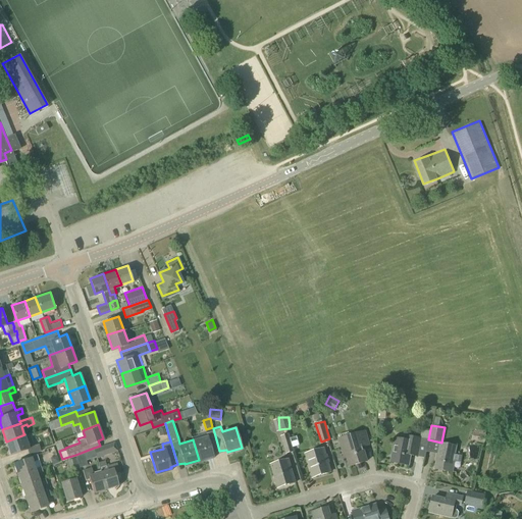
[(484,439),(486,429),(476,426),(475,430),(473,429),(472,437),(484,439)]
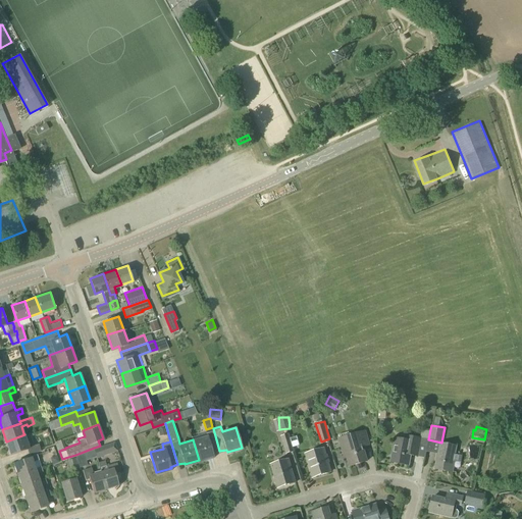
[(430,429),(421,427),(420,435),(406,433),(405,437),(396,435),(392,459),(409,462),(410,453),(425,456),(426,450),(428,439),(430,429)]
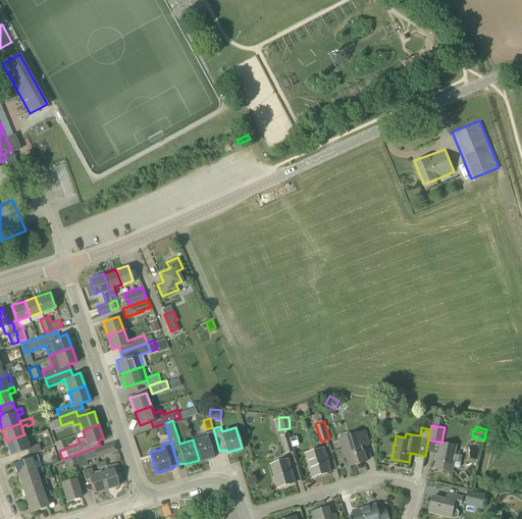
[(213,455),(219,451),(213,428),(205,431),(206,435),(193,439),(199,460),(213,456),(213,455)]
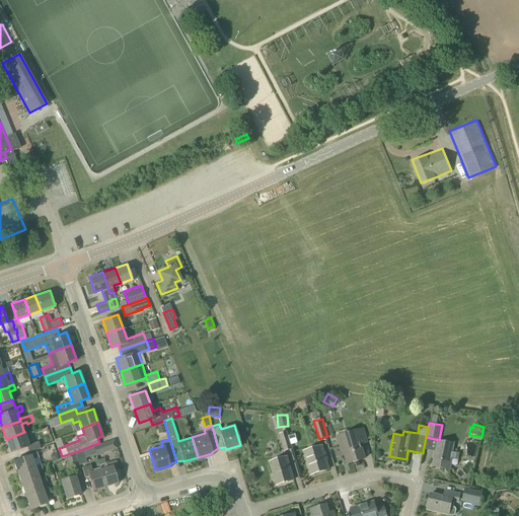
[(346,428),(337,431),(338,434),(337,434),(342,449),(344,448),(348,461),(365,456),(361,442),(367,440),(363,427),(347,431),(346,428)]
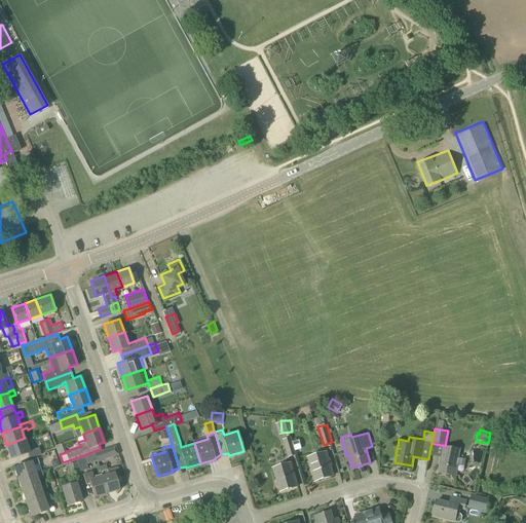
[(30,435),(24,437),(25,438),(6,445),(10,456),(27,451),(29,456),(41,452),(38,445),(32,448),(29,441),(31,440),(30,435)]
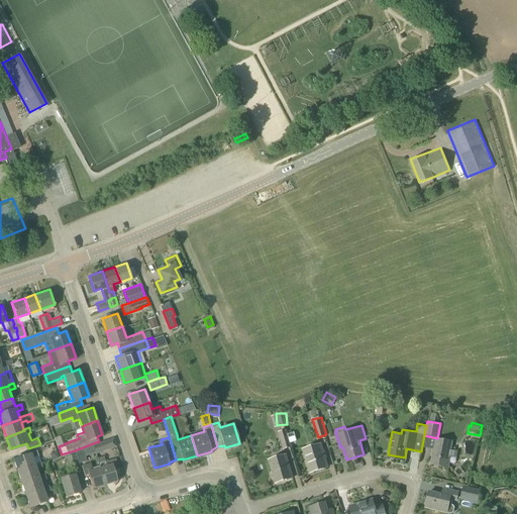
[(283,447),(292,445),(286,427),(278,429),(283,447)]
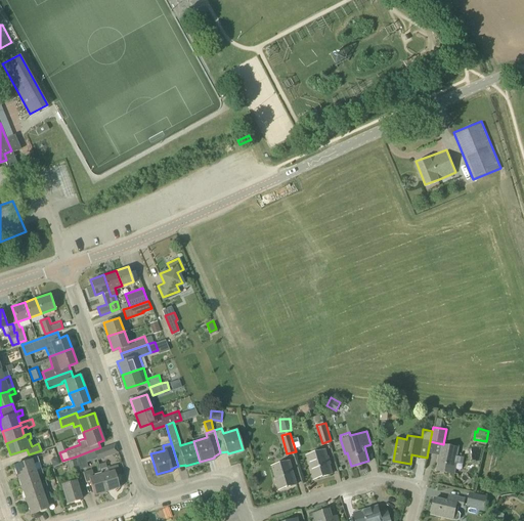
[(457,446),(443,444),(430,441),(428,451),(439,453),(437,469),(453,472),(457,446)]
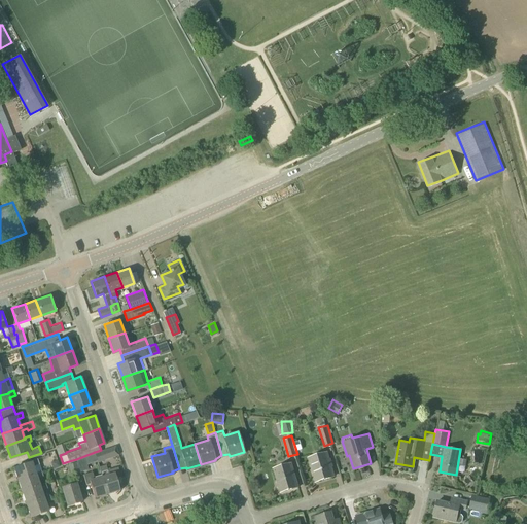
[(97,457),(96,457),(98,460),(110,456),(107,448),(101,450),(95,452),(97,457)]
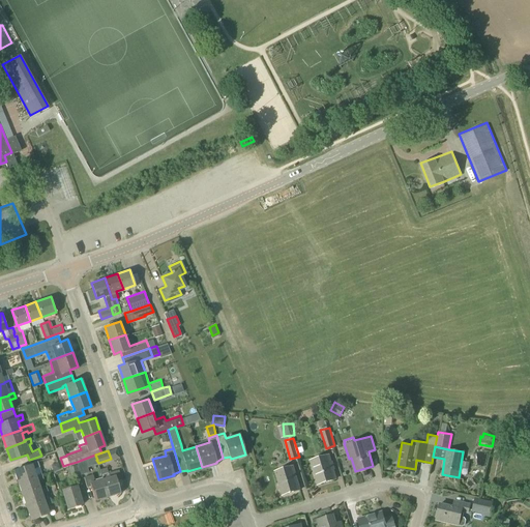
[(318,482),(335,477),(328,452),(311,459),(318,482)]
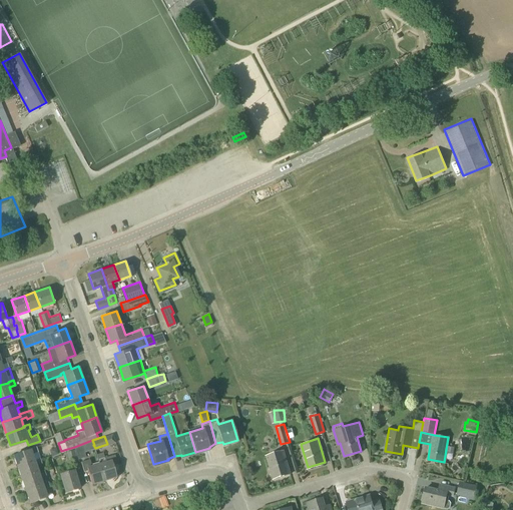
[(88,447),(93,445),(94,445),(92,440),(74,447),(78,458),(86,456),(84,451),(88,449),(88,447)]
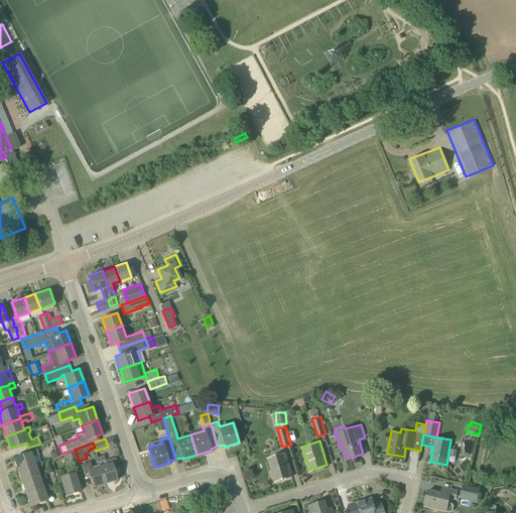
[(35,463),(34,462),(32,455),(38,453),(36,447),(29,450),(30,452),(13,457),(17,469),(35,463)]
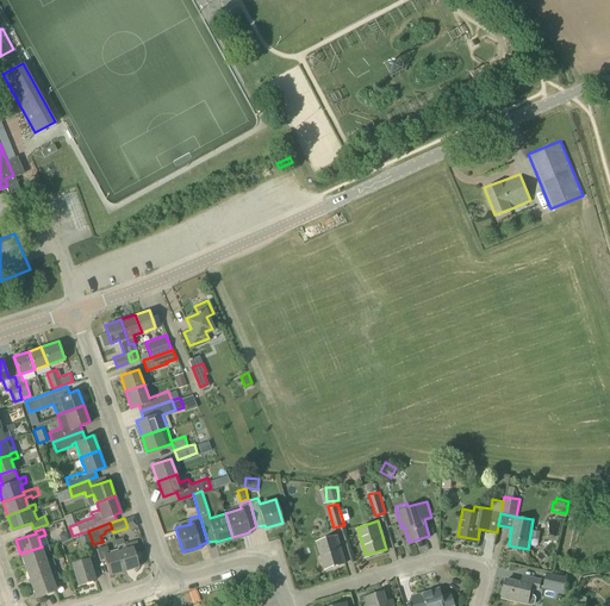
[(66,530),(58,532),(61,541),(67,538),(68,538),(66,530)]
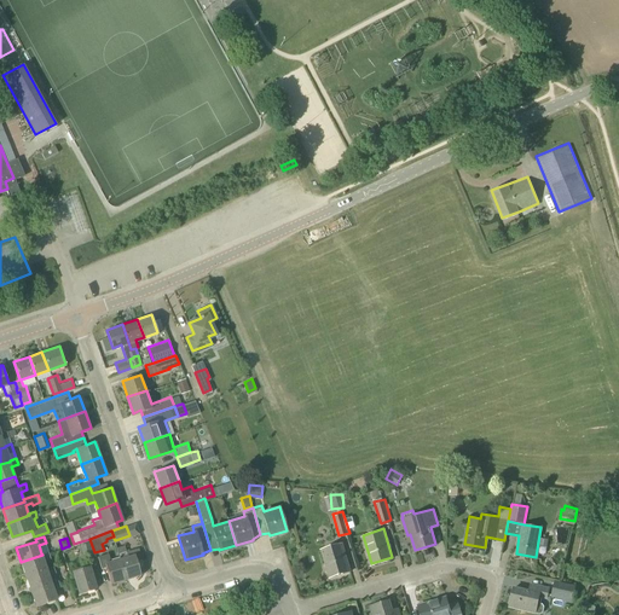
[(90,540),(80,543),(84,555),(93,552),(90,540)]
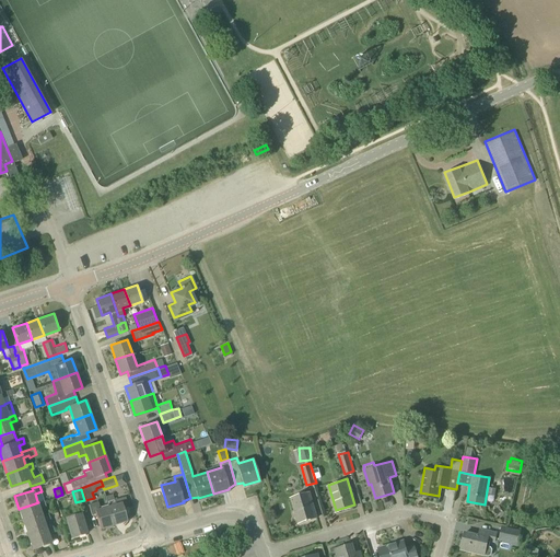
[(298,522),(317,515),(310,490),(290,496),(298,522)]
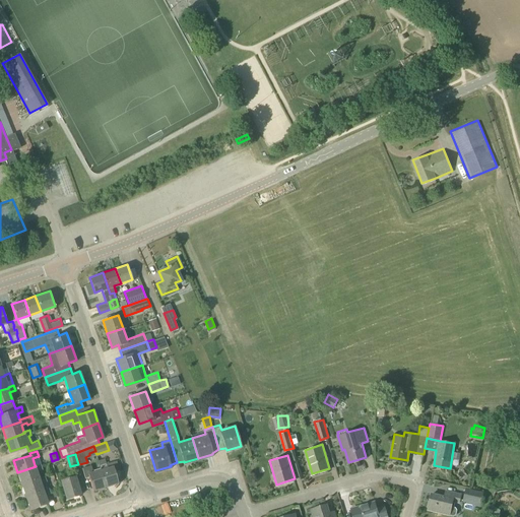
[(106,486),(118,482),(114,468),(118,466),(116,459),(106,462),(108,466),(101,468),(106,486)]
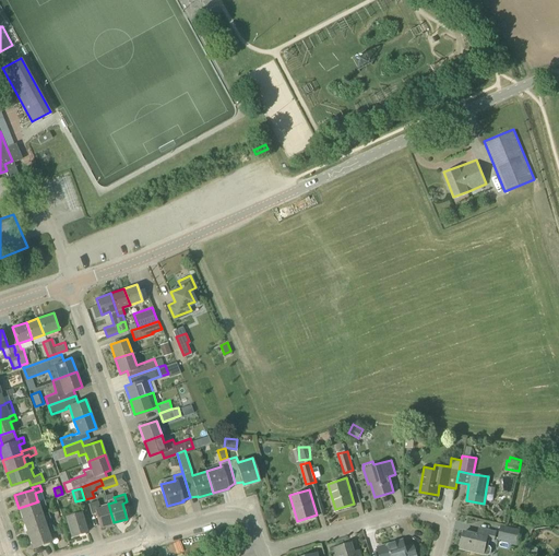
[(43,515),(42,512),(39,506),(46,504),(44,498),(37,500),(38,501),(19,508),(23,521),(43,515)]
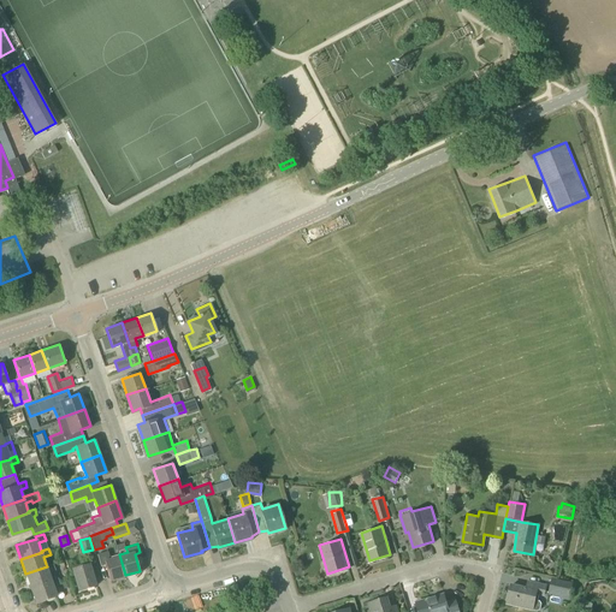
[(107,550),(98,552),(100,564),(105,563),(110,580),(125,575),(119,554),(110,558),(107,550)]
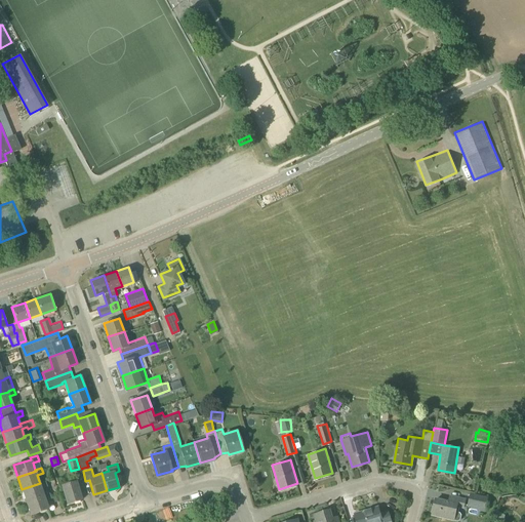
[(44,494),(43,493),(41,486),(47,484),(45,479),(39,481),(40,483),(22,489),(26,500),(44,494)]
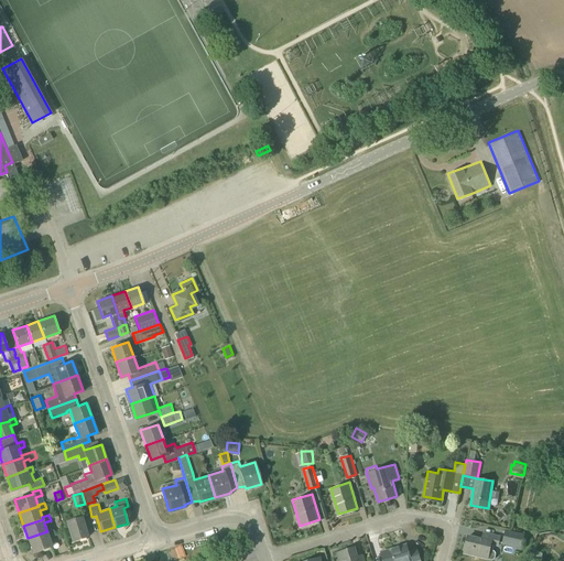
[(73,540),(87,536),(82,516),(66,520),(73,540)]
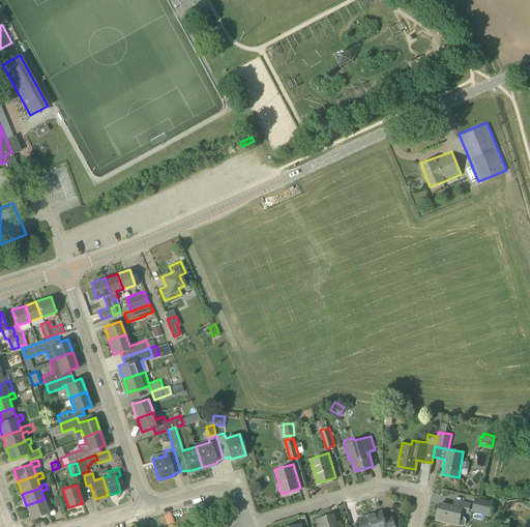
[(45,499),(26,505),(30,519),(49,513),(46,503),(52,501),(50,496),(43,498),(45,499)]
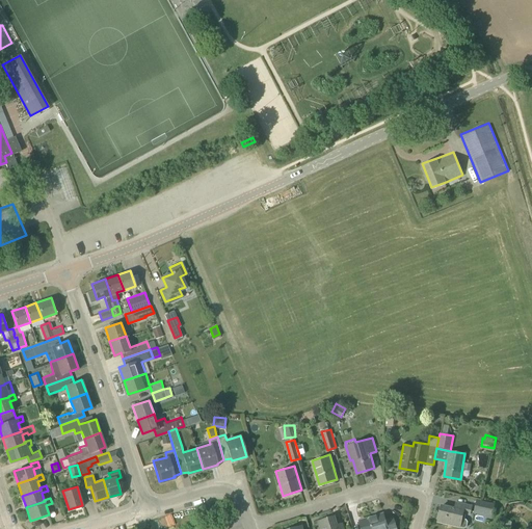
[(476,498),(473,510),(491,514),(495,502),(476,498)]
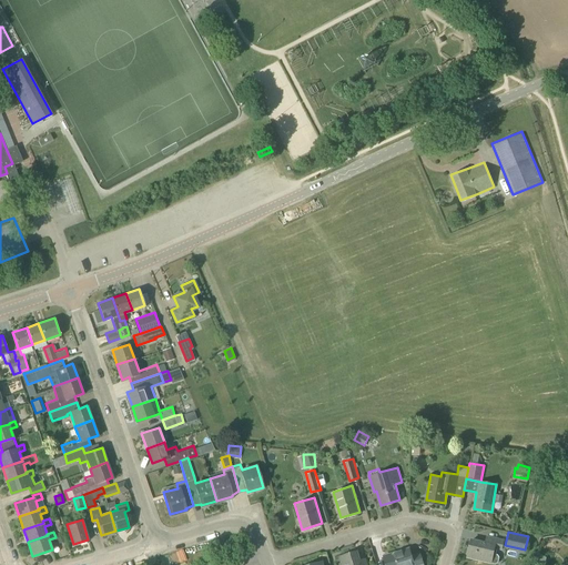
[(504,543),(505,538),(487,534),(485,541),(472,537),(467,555),(490,561),(490,562),(496,563),(498,561),(499,555),(498,553),(494,552),(495,545),(503,547),(504,543)]
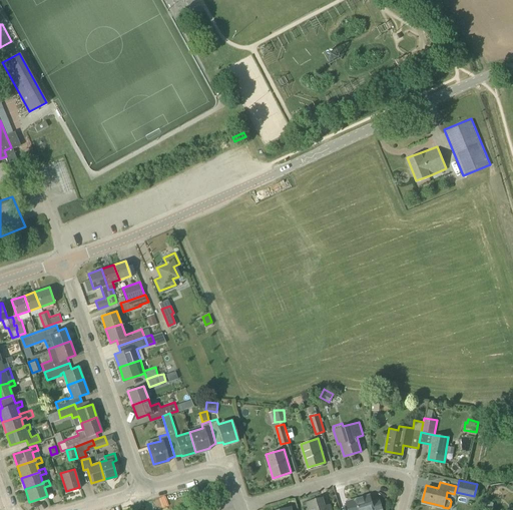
[(372,500),(370,494),(347,501),(349,509),(383,509),(379,497),(372,500)]
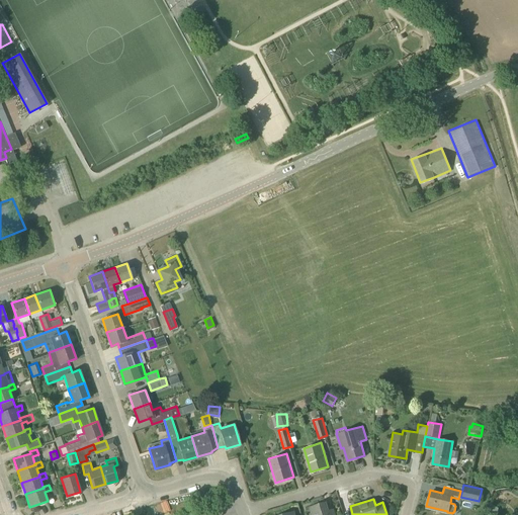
[(329,514),(326,501),(310,506),(312,514),(329,514)]
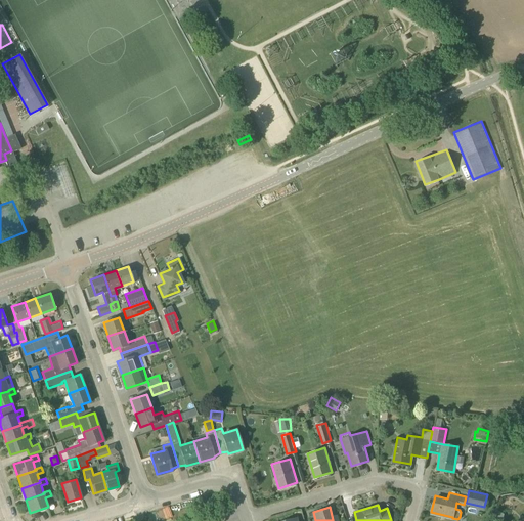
All buildings are outlined.
